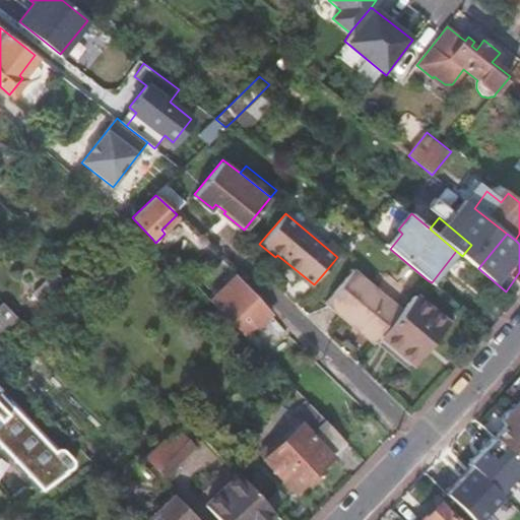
[(353,269),(348,275),(397,316),(403,310),(353,269)]
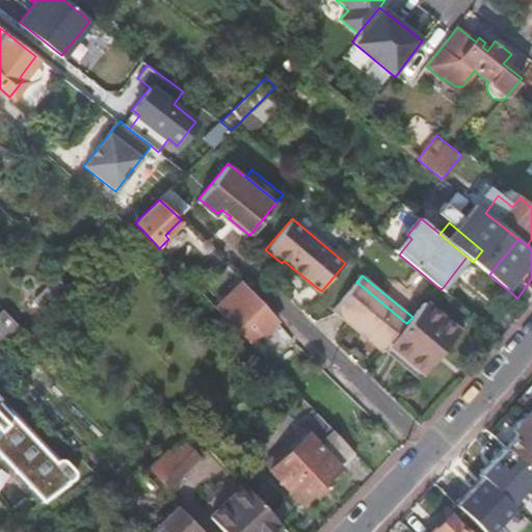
[(61,293),(67,288),(56,277),(43,291),(53,301),(61,293)]
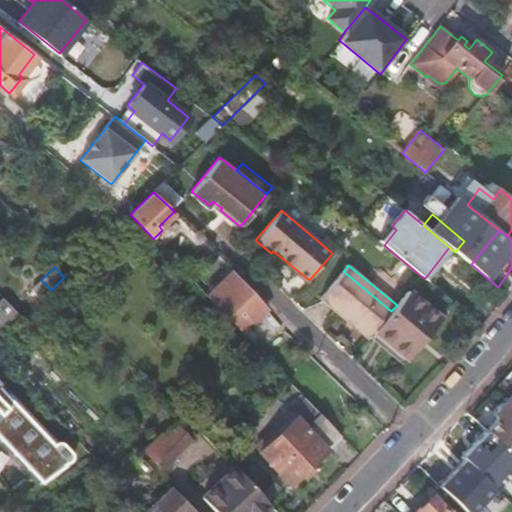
[(207,294),(216,303),(239,280),(230,271),(207,294)]
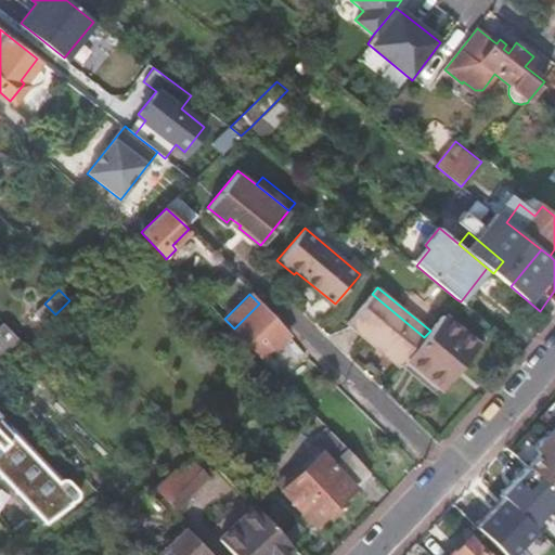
[(424,337),(372,294),(361,308),(412,351),(424,337)]
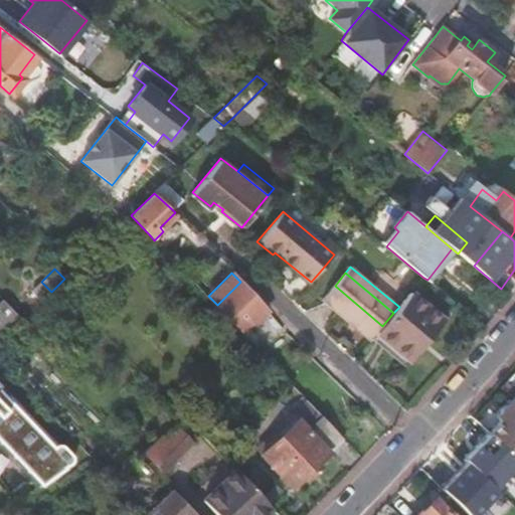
[(32,291),(41,301),(51,292),(41,282),(32,291)]
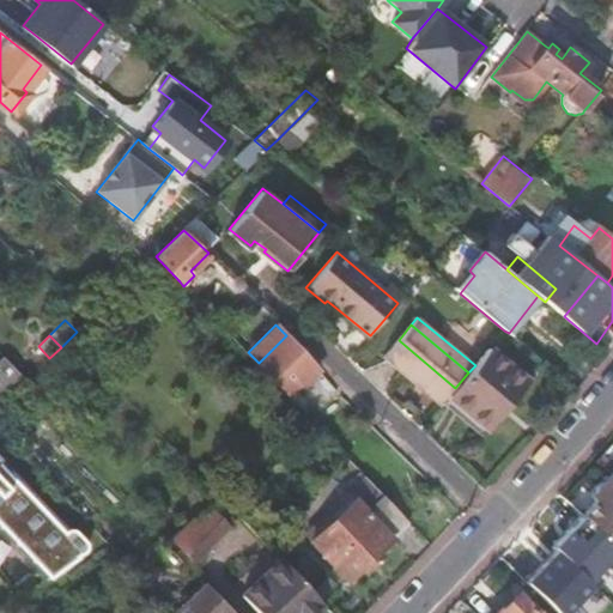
[(259,363),(291,398),(321,369),(286,335),(259,363)]
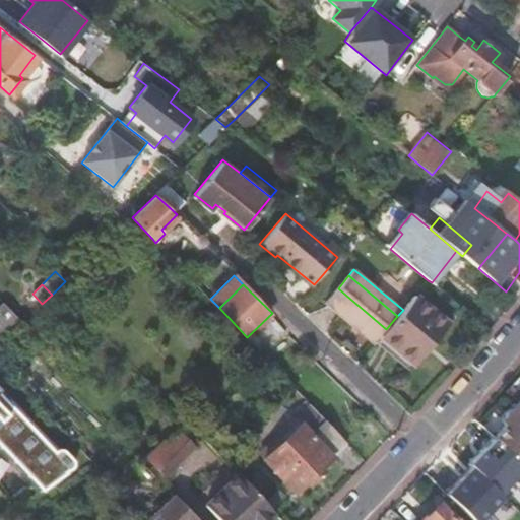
[(386,329),(338,288),(327,302),(375,342),(376,341),(381,336),(386,329)]
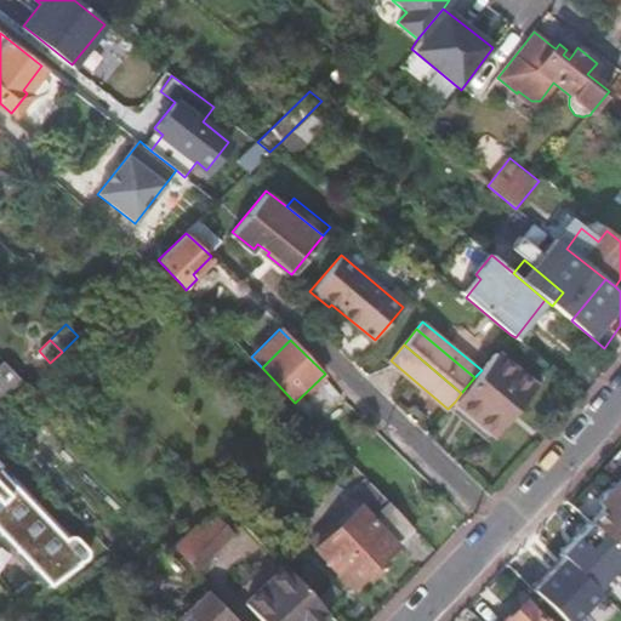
[(482,370),(474,377),(461,393),(455,402),(495,436),(536,387),(496,353),(491,358),(482,370)]
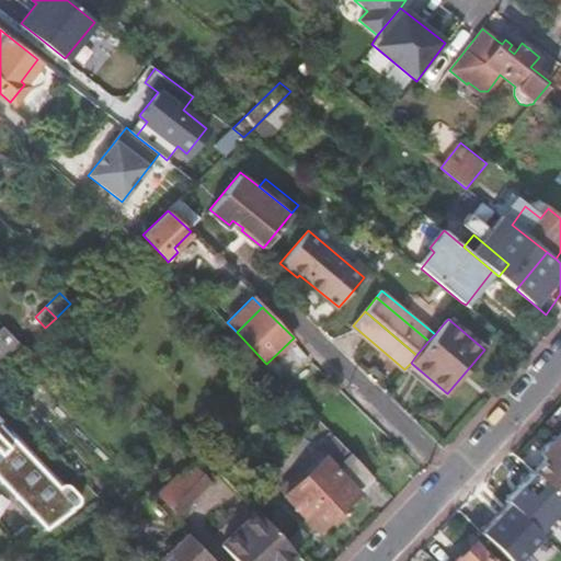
[(0,369),(23,347),(3,328),(0,331),(0,369)]
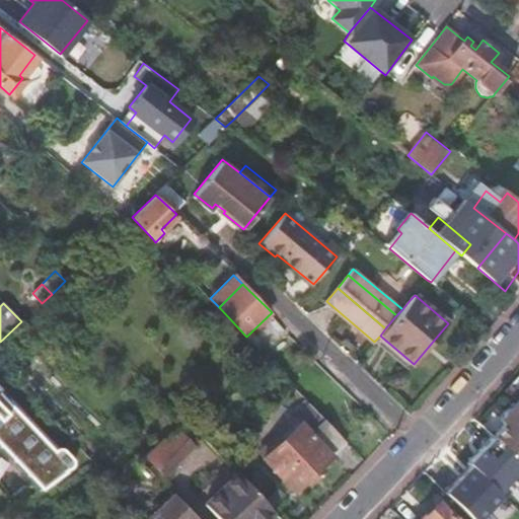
[(380,336),(375,341),(410,370),(414,364),(380,336)]
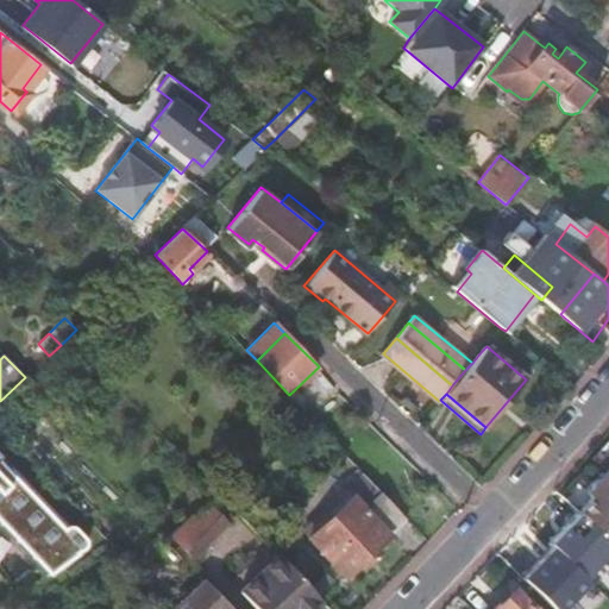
[(578,510),(608,538),(608,468),(603,476),(589,490),(588,491),(591,495),(578,510)]
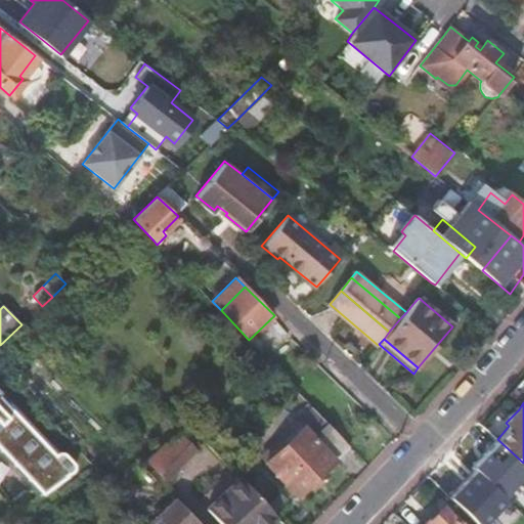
[(299,495),(351,445),(329,422),(313,436),(304,427),(267,463),(299,495)]
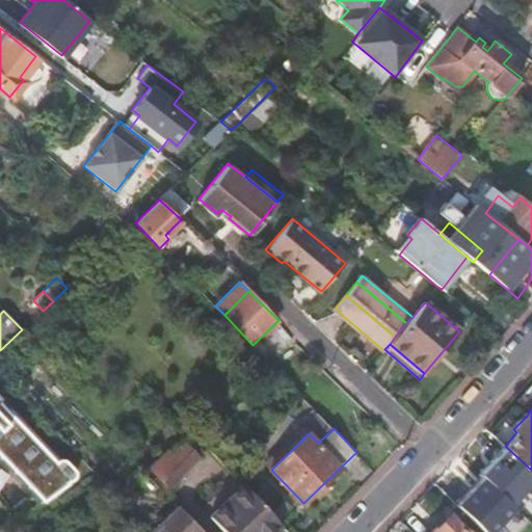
[(193,439),(162,469),(176,483),(207,454),(193,439)]
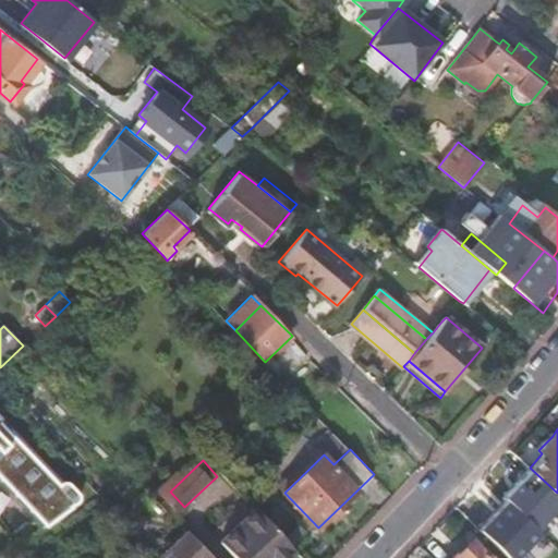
[(235,557),(300,557),(302,557),(262,514),(228,549),(235,557)]
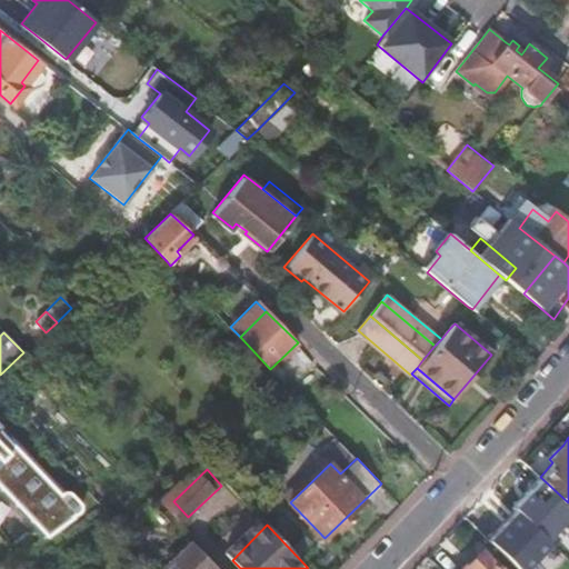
[(179,567),(198,548),(195,545),(175,562),(179,567)]
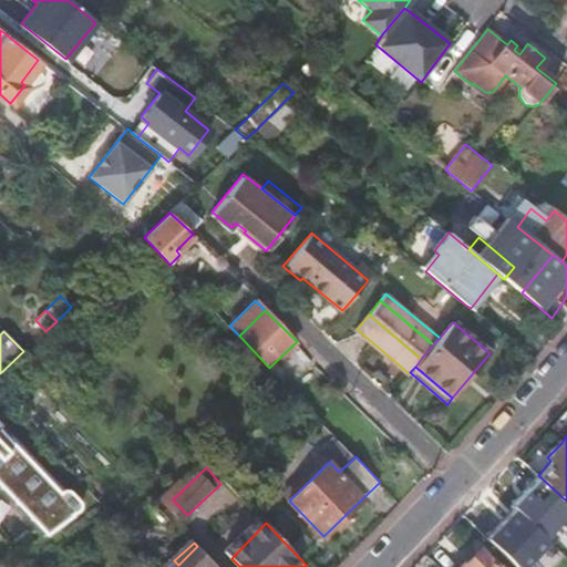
[(175,566),(217,566),(197,546),(178,565),(175,566)]
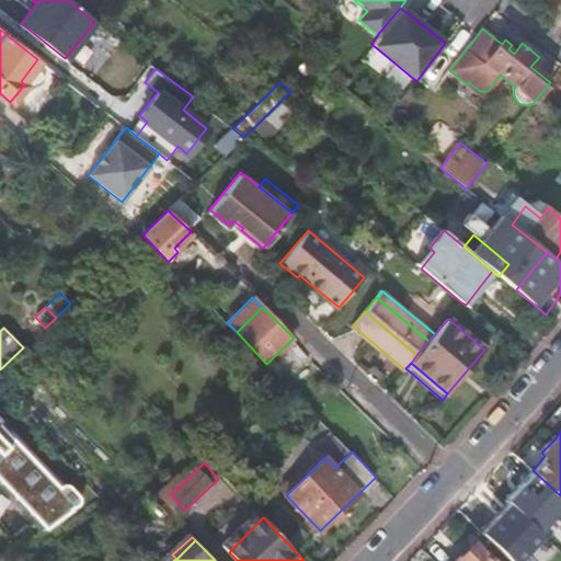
[(492,560),(473,542),(455,560),(492,560)]
